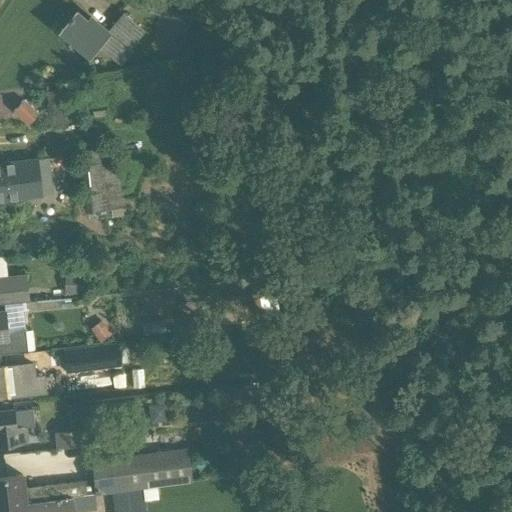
[(133,52),(130,49),(146,32),(125,16),(109,33),(91,17),(88,21),(77,12),(73,16),(69,20),(70,20),(61,30),(91,56),(100,45),(121,65),(133,52)]
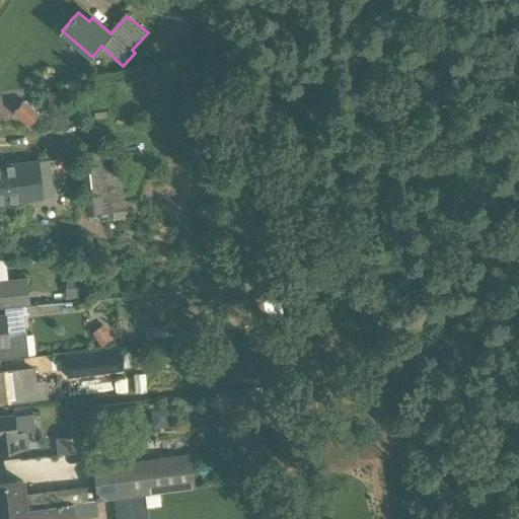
[(40,115),(24,101),(14,113),(29,126),(40,115)]
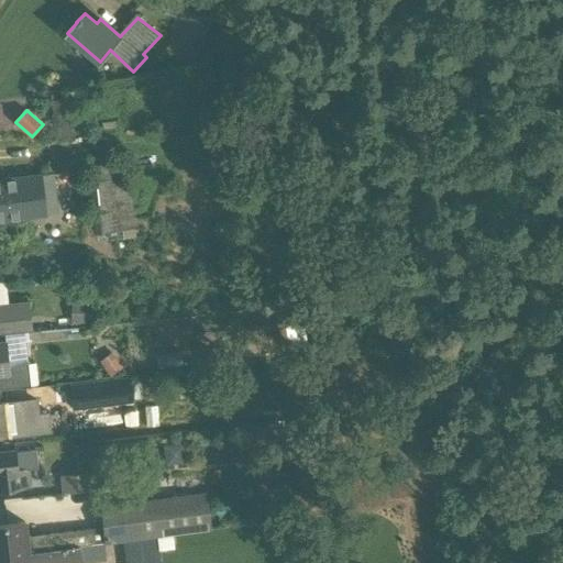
[(125,161),(89,165),(98,243),(135,239),(125,161)]
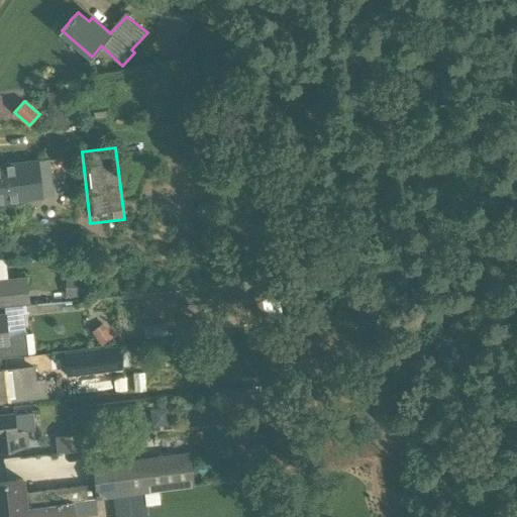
[(47,161),(0,166),(0,203),(41,199),(38,181),(49,180),(47,161)]
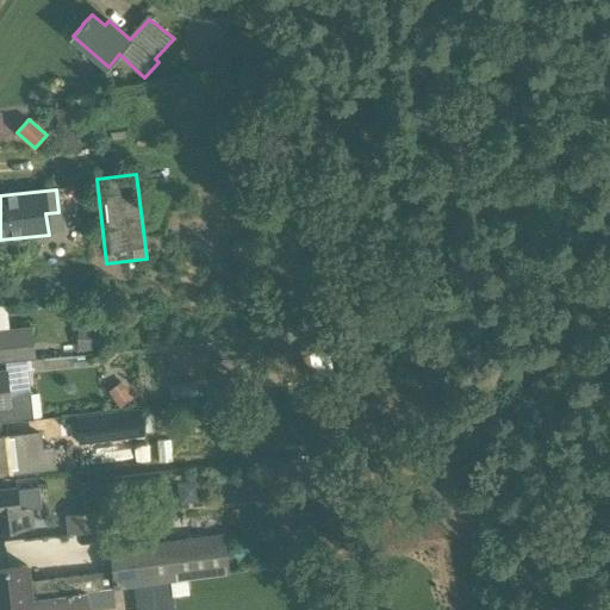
[(0,362),(37,359),(32,327),(0,330),(0,362)]
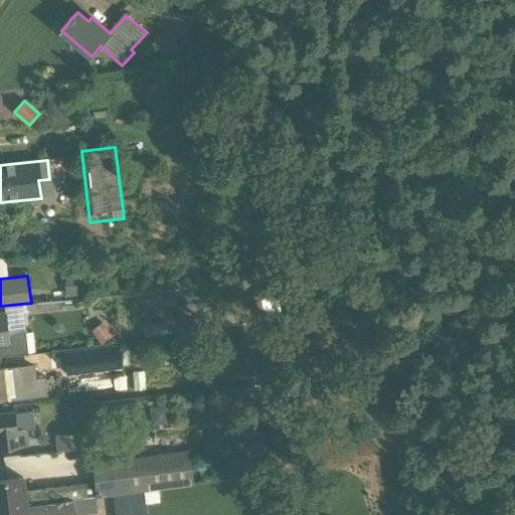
[(83,297),(84,279),(65,278),(64,297),(83,297)]
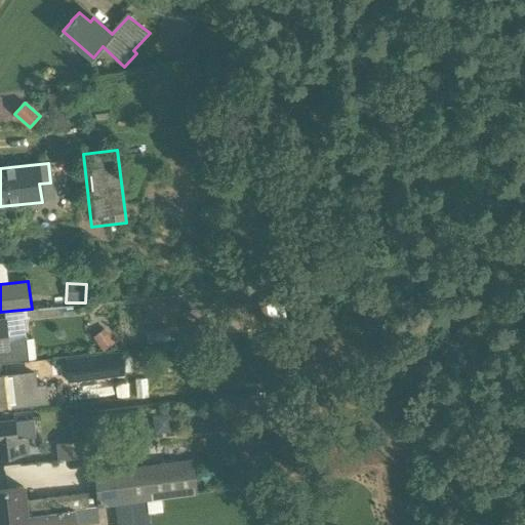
[(281,298),(258,303),(264,333),(276,331),(275,324),(285,323),(281,298)]
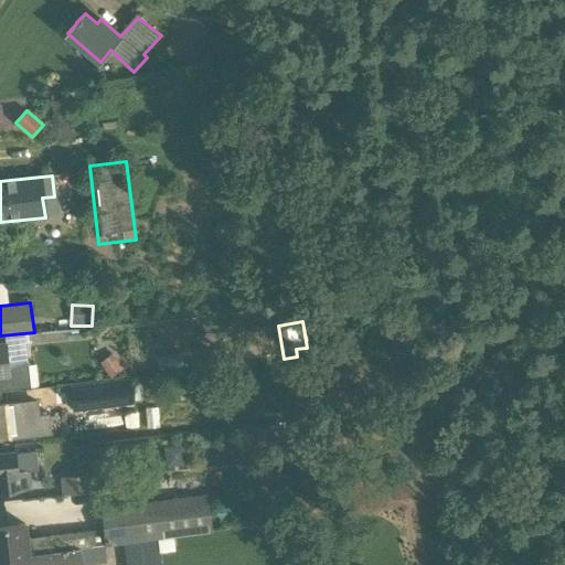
[(0,392),(32,388),(29,363),(9,365),(6,343),(0,343),(0,392)]
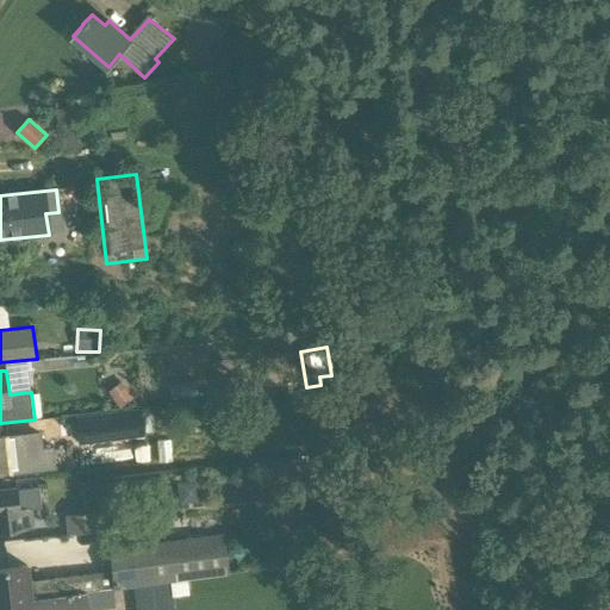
[(120,409),(135,398),(122,381),(107,392),(120,409)]
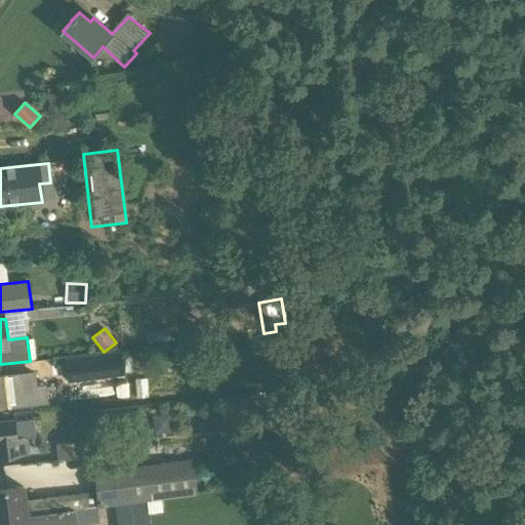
[(122,352),(66,359),(69,384),(125,376),(122,352)]
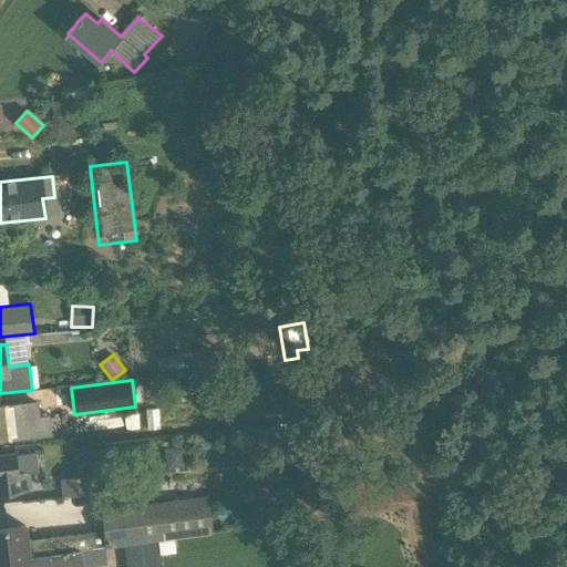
[(6,437),(35,434),(52,432),(51,423),(55,423),(54,414),(34,418),(33,409),(57,406),(54,389),(22,392),(24,405),(3,408),(3,404),(0,404),(0,439),(6,437)]
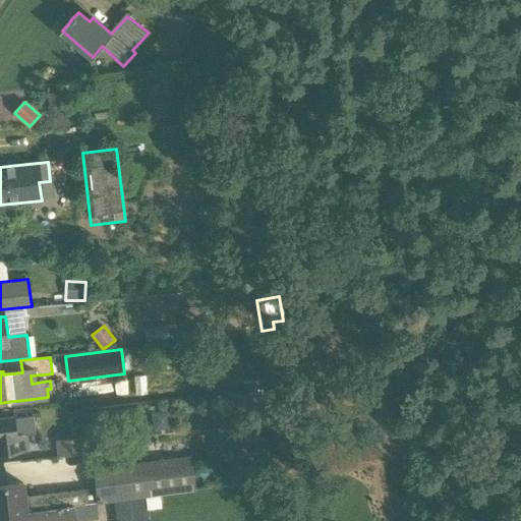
[(150,426),(168,425),(168,409),(150,409),(150,426)]
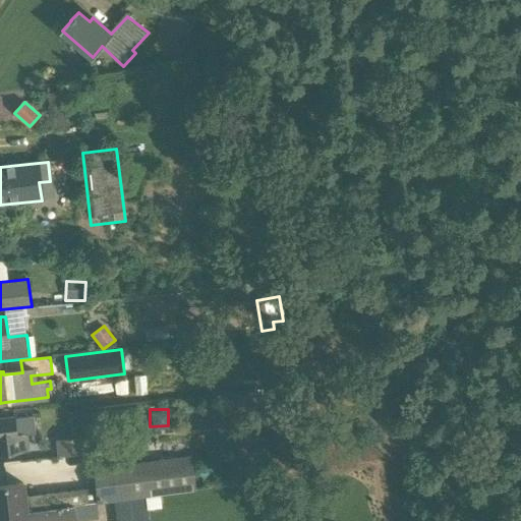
[(26,435),(36,433),(34,416),(15,418),(14,417),(0,419),(0,453),(29,450),(26,435)]
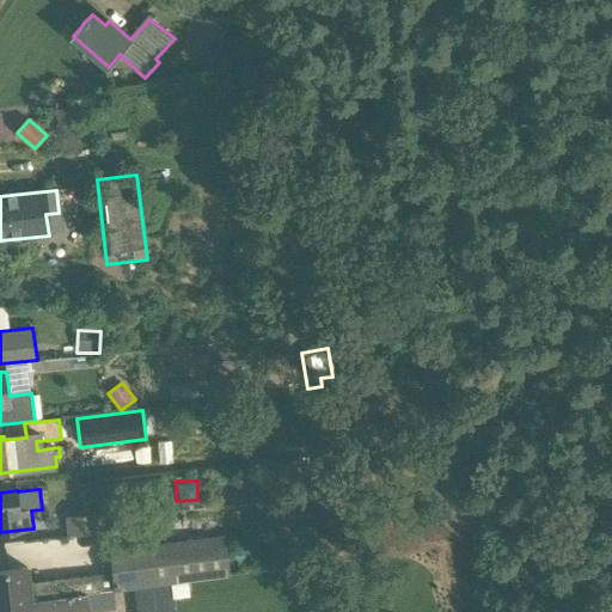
[(101,514),(67,518),(69,537),(103,533),(101,514)]
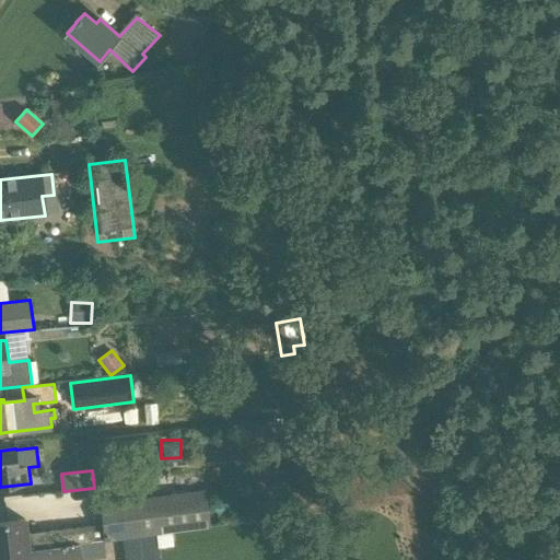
[(102,504),(104,525),(105,540),(210,528),(206,492),(102,504)]
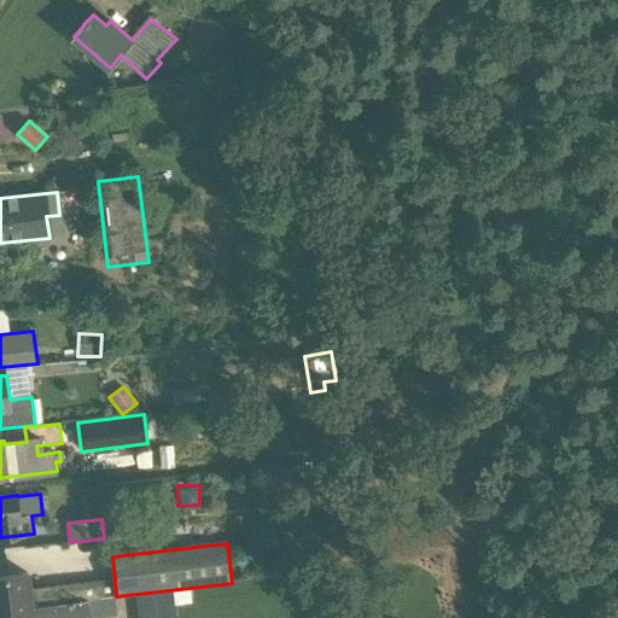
[(116,596),(115,579),(29,589),(28,573),(0,576),(0,611),(71,604),(71,601),(88,599),(116,596)]
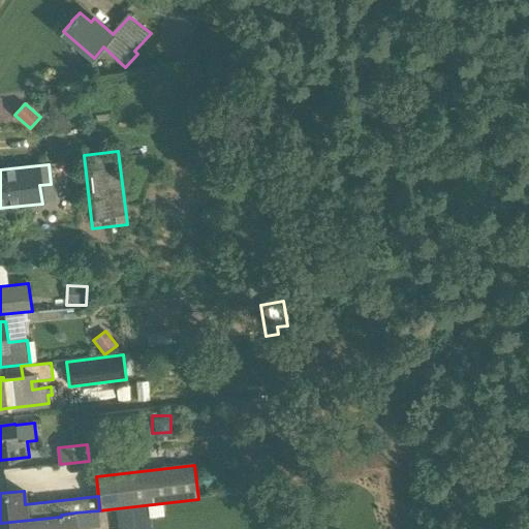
[(142,505),(117,508),(118,522),(151,518),(150,504),(142,505)]
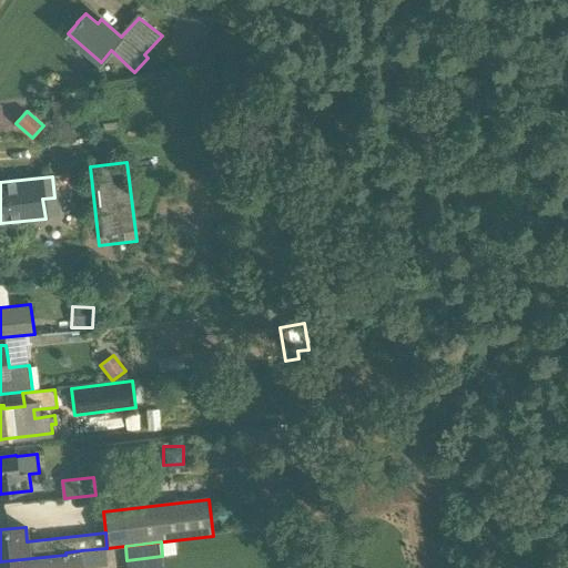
[(66,553),(66,555),(0,561),(0,567),(82,567),(81,550),(66,553)]
